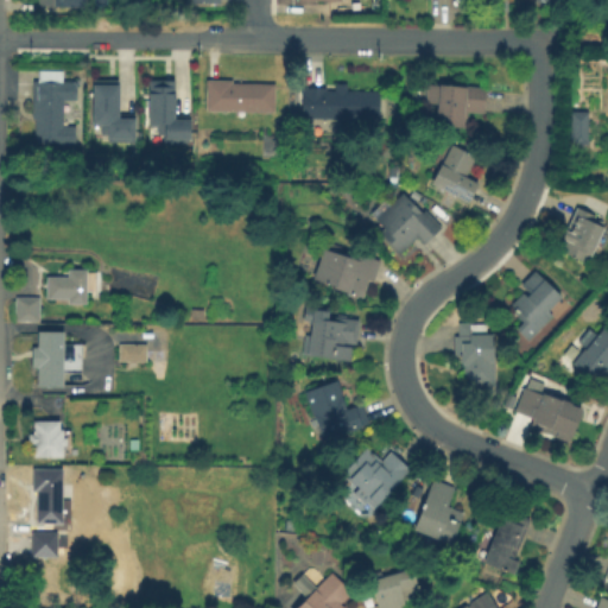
[(74,146),(61,145),(61,143),(36,143),(36,119),(32,119),(33,81),(38,81),(38,70),(62,71),(62,82),(75,82),(74,100),(62,100),(62,126),(75,126),(74,146)]
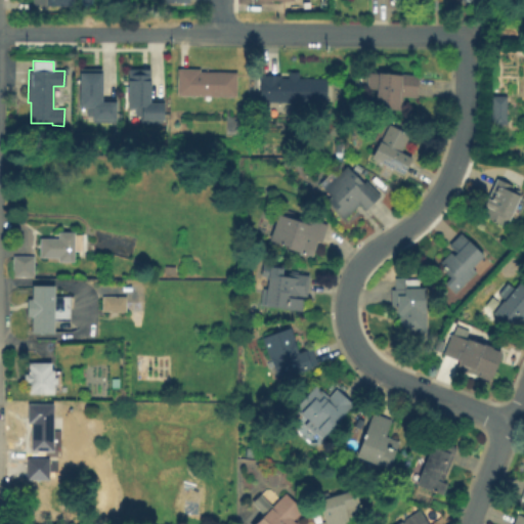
[(177,70),(201,70),(201,73),(237,73),(237,97),(177,96),(177,70)]
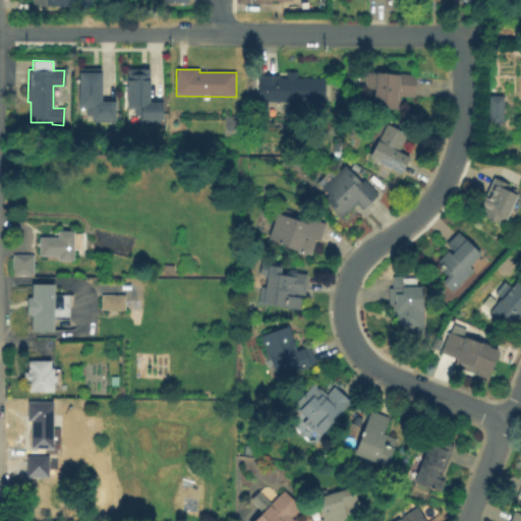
[(366,70),(417,76),(414,96),(401,95),(399,110),(372,107),(374,91),(364,90),(366,70)]
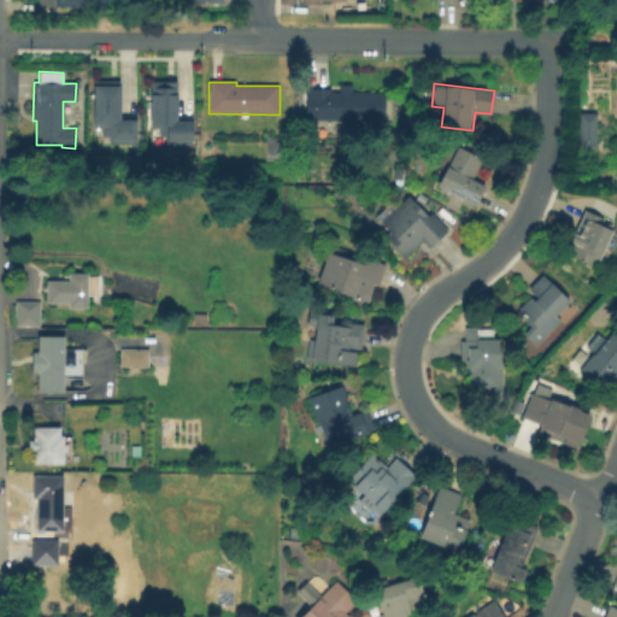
[(191,124),(191,142),(164,141),(164,136),(158,136),(158,125),(148,125),(150,88),(176,88),(175,122),(191,122),(191,124)]
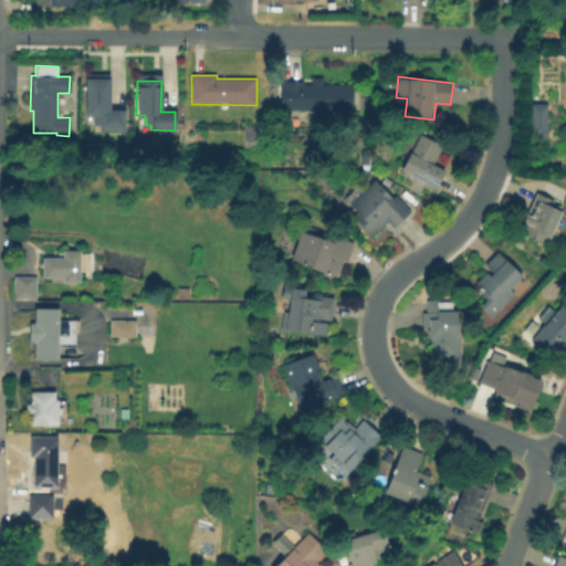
[(108,82),(108,111),(123,111),(123,129),(96,128),(96,115),(84,115),(84,82),(108,82)]
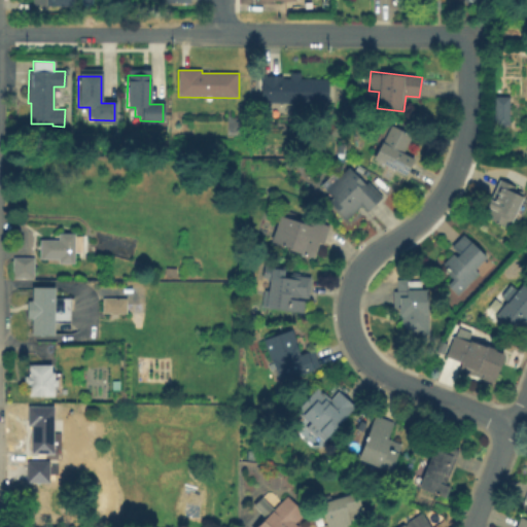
[(261,104),(261,76),(282,76),(282,79),(329,80),(329,104),(261,104)]
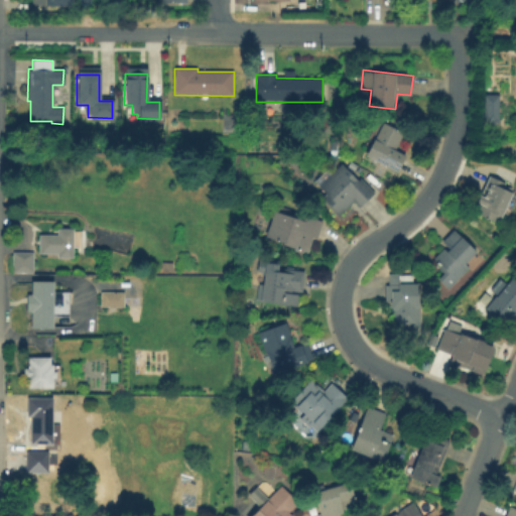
[(499,96),(498,123),(483,123),(483,95),(499,96)]
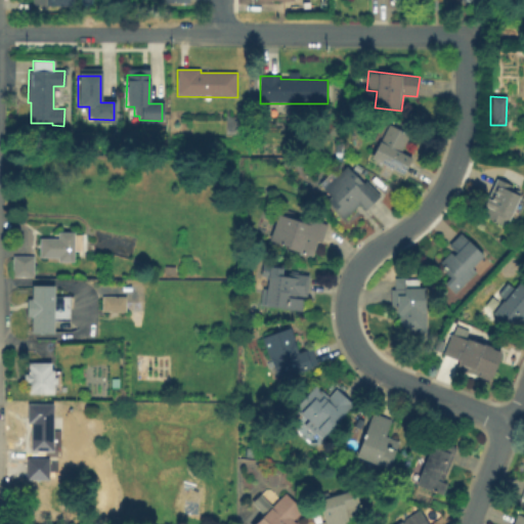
[(403,175),(372,159),(388,125),(409,136),(401,153),(412,158),(403,175)]
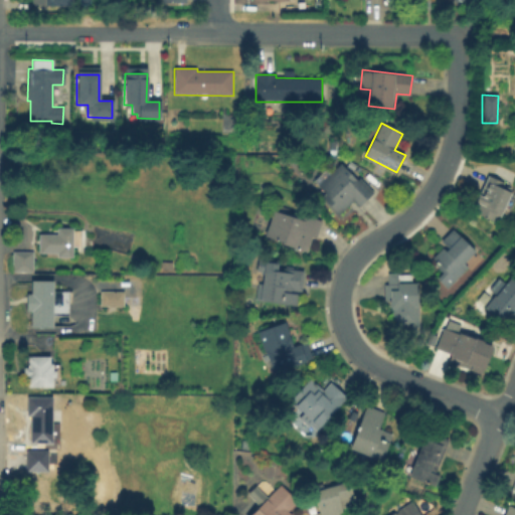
[(350,161),(357,165),(354,171),(347,167),(350,161)]
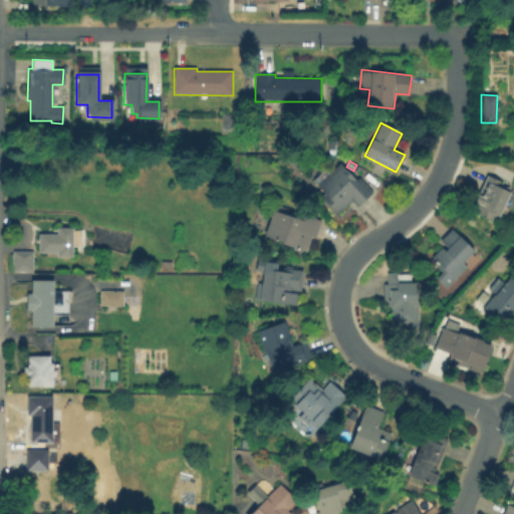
[(338,215),(321,197),(325,194),(317,186),(340,163),(357,180),(359,179),(373,193),(358,207),(352,201),(338,215)]
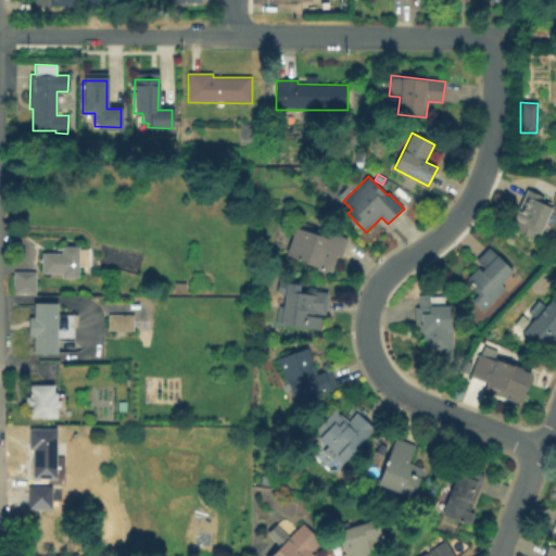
[(552,204),(539,235),(536,234),(534,239),(513,230),(517,219),(513,218),(526,189),(545,198),(543,200),(552,204)]
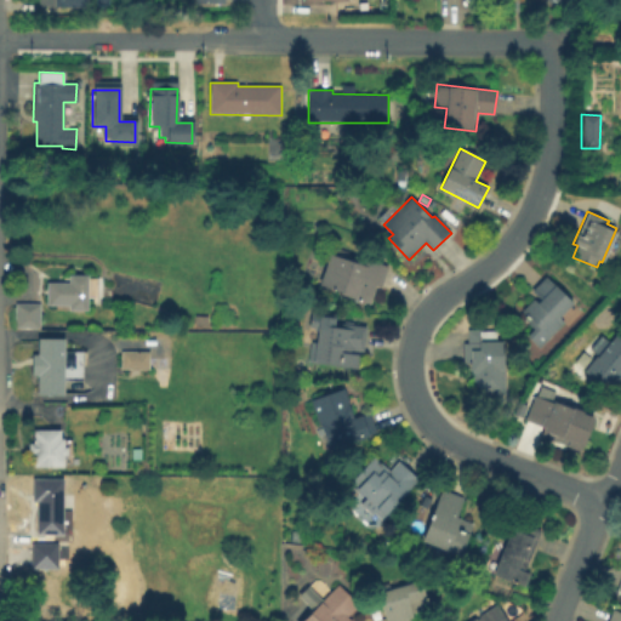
[(370,305),(340,295),(341,292),(320,286),(330,255),(334,255),(336,248),(351,252),(348,258),(353,260),(355,255),(388,266),(382,288),(376,286),(370,305)]
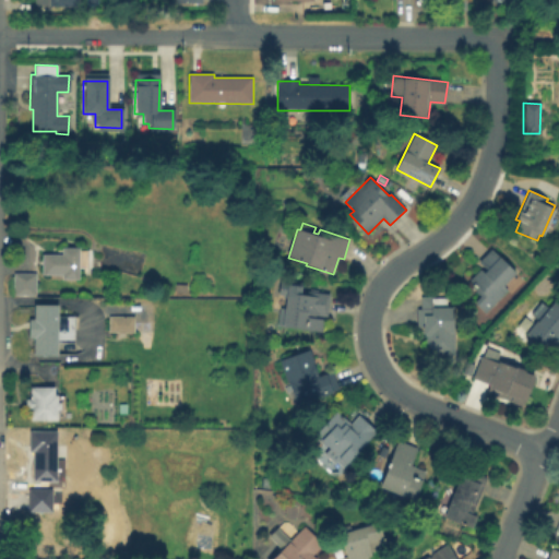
[(79,248),(79,280),(62,280),(62,275),(43,275),(43,254),(62,254),(62,248),(79,248)]
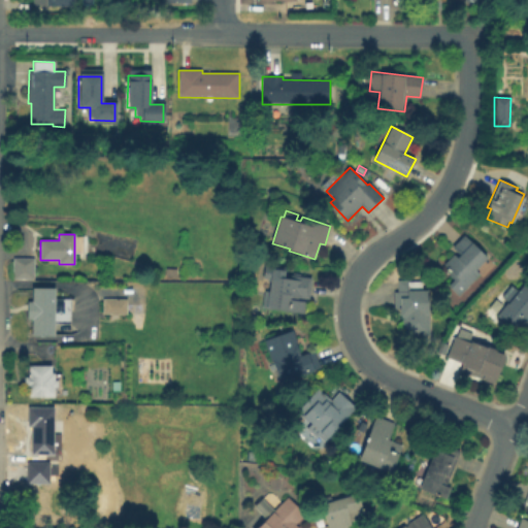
[(481,274),(458,296),(448,286),(454,281),(449,275),(451,272),(443,265),(456,252),(452,248),(464,235),(487,258),(475,269),(481,274)]
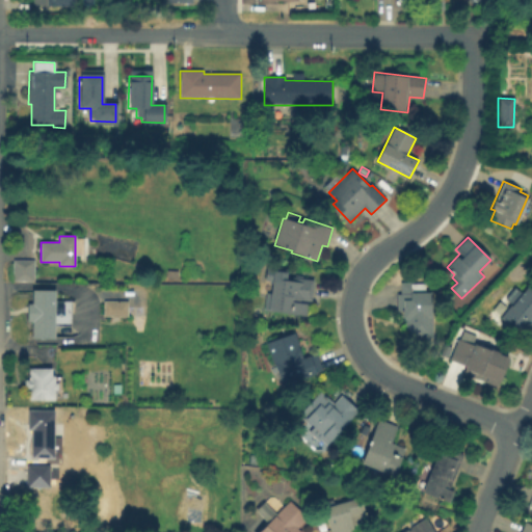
[(34,261),(33,282),(12,281),(14,260),(34,261)]
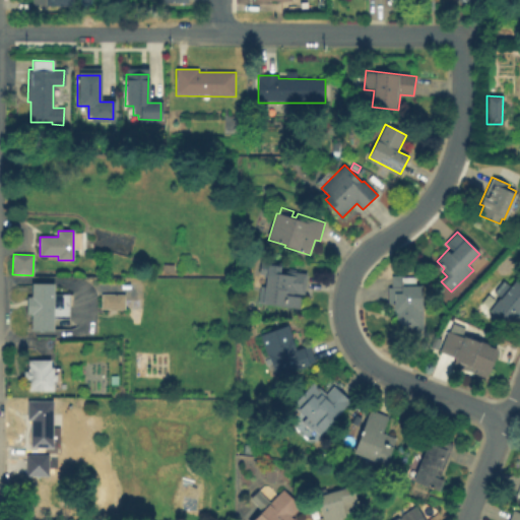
[(175,266),(174,273),(164,272),(164,265),(175,266)]
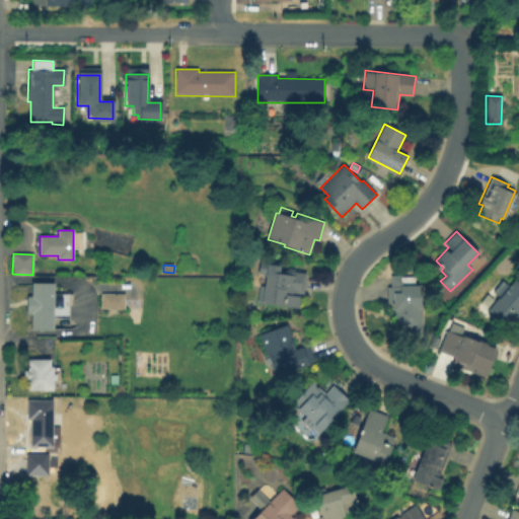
[(299,308),(263,303),(267,272),(286,274),(287,270),(307,273),(304,294),(292,292),(292,295),(300,296),(299,308)]
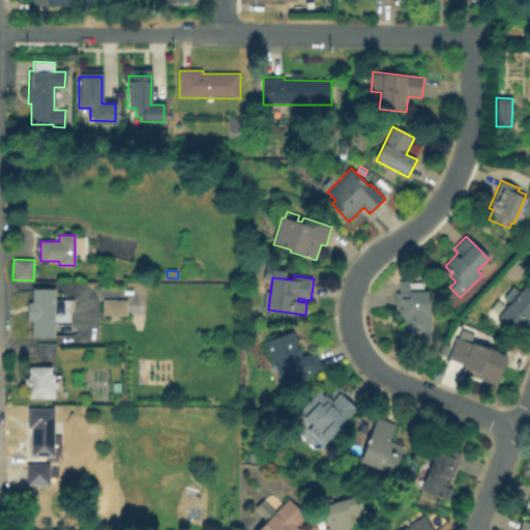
[(430,292),(431,336),(404,336),(404,318),(401,319),(401,311),(395,311),(395,292),(399,292),(399,282),(411,282),(411,283),(424,283),(424,292),(430,292)]
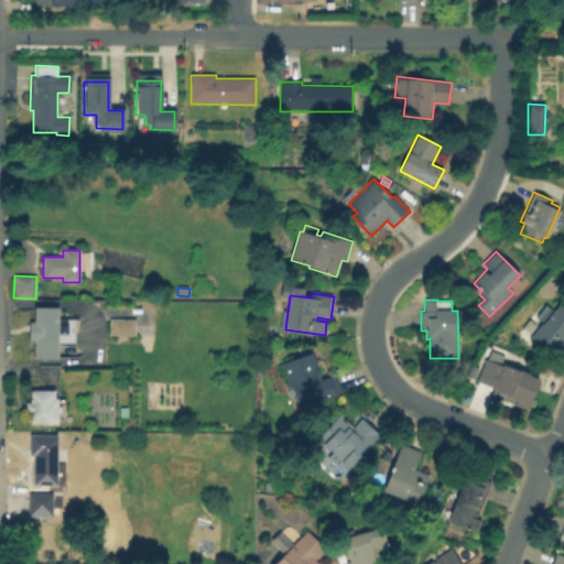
[(560,303),(563,306),(563,337),(550,355),(530,338),(542,323),(535,316),(545,304),(553,311),(560,303)]
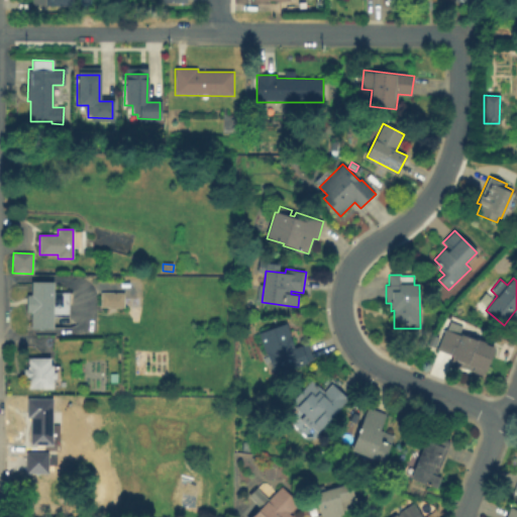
[(69,317),(53,316),(53,329),(31,328),(32,282),(54,283),(53,294),(69,294),(69,317)]
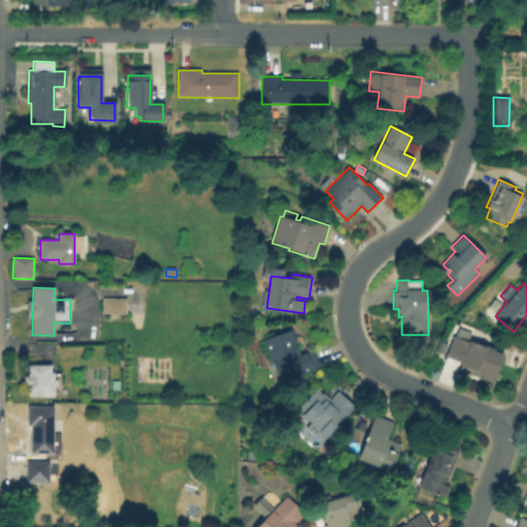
[(126,300),(126,313),(103,313),(104,299),(126,300)]
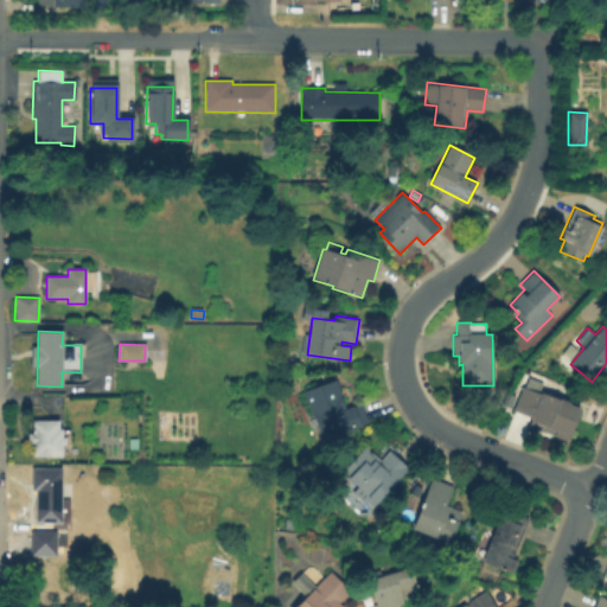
[(369,423),(321,440),(304,393),(336,381),(346,409),(362,403),(369,423)]
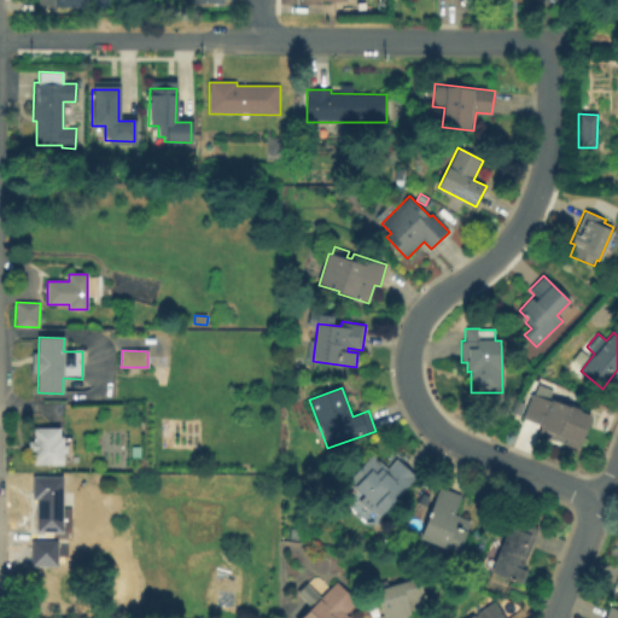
[(592,417),(579,450),(538,435),(542,425),(524,418),(532,394),(592,417)]
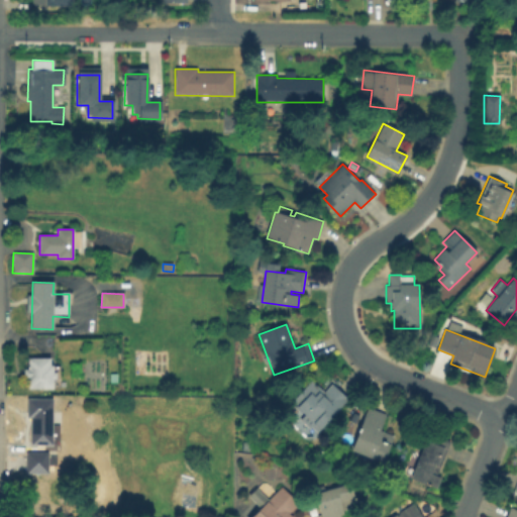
[(438,337),(435,347),(428,344),(432,335),(438,337)]
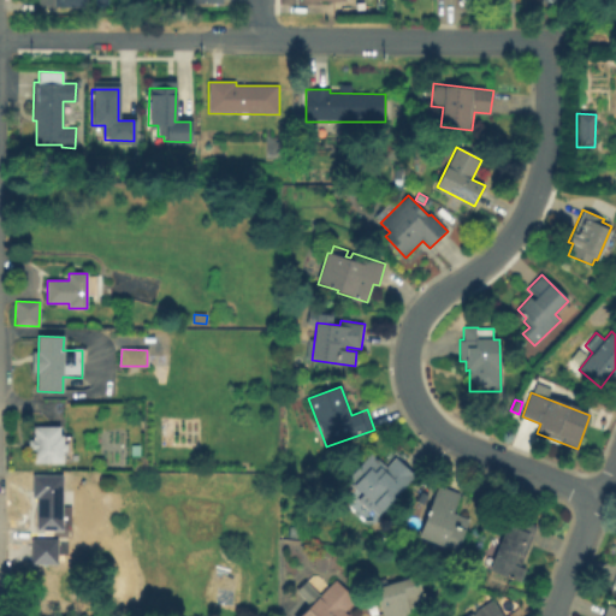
[(63,463),(34,463),(34,450),(29,450),(29,440),(34,440),(34,427),(59,427),(59,437),(63,437),(63,444),(66,444),(66,452),(63,452),(63,463)]
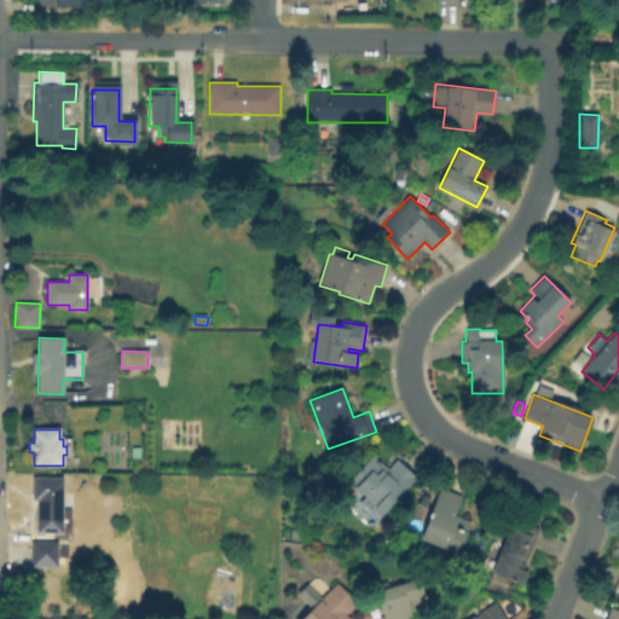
[(417,478),(380,518),(374,513),(372,514),(377,519),(372,524),(366,518),(370,514),(359,503),(364,498),(348,482),(374,456),(388,469),(397,460),(417,478)]
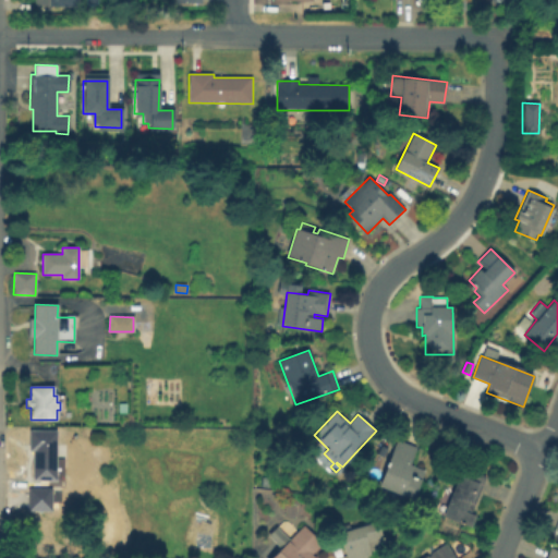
[(56,431),(56,460),(64,464),(64,481),(33,480),(33,451),(29,451),(29,431),(56,431)]
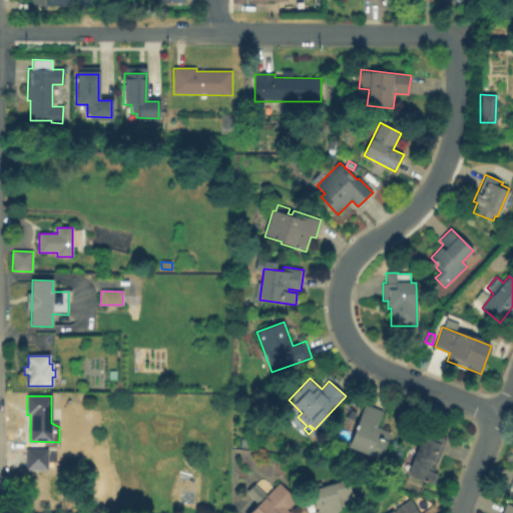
[(349,447),(366,405),(384,412),(378,428),(391,433),(380,460),(349,447)]
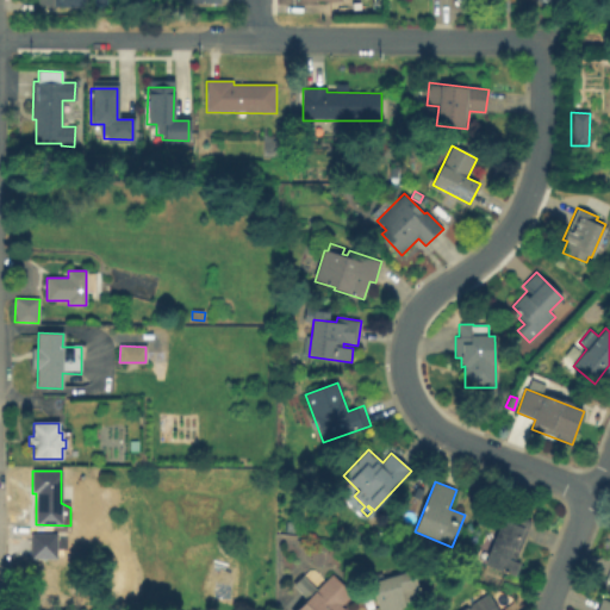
[(485,565),(506,511),(531,521),(516,561),(522,562),(516,577),(485,565)]
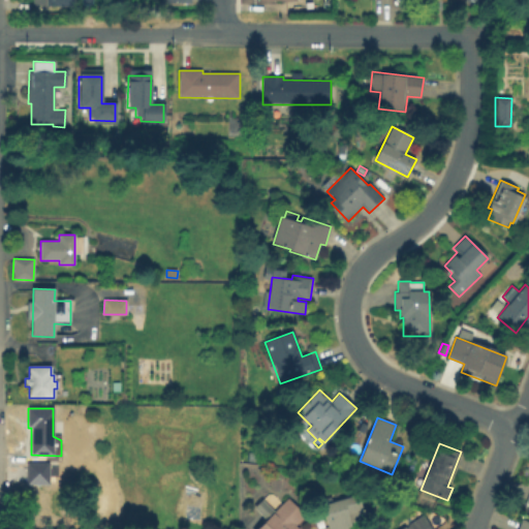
[(25,463),(48,463),(48,485),(25,485),(25,463)]
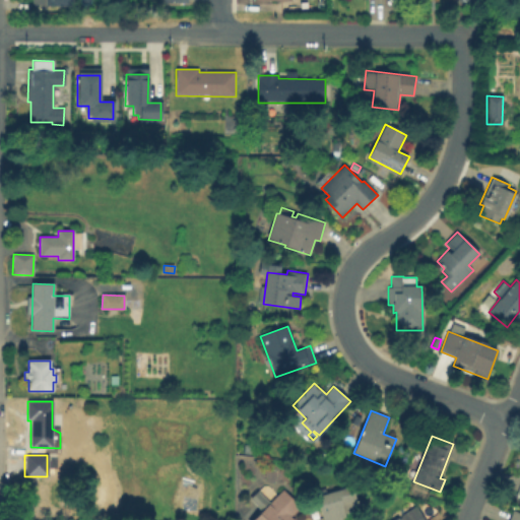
[(352,486),(359,510),(345,514),(346,517),(340,519),(323,519),(317,498),(352,486)]
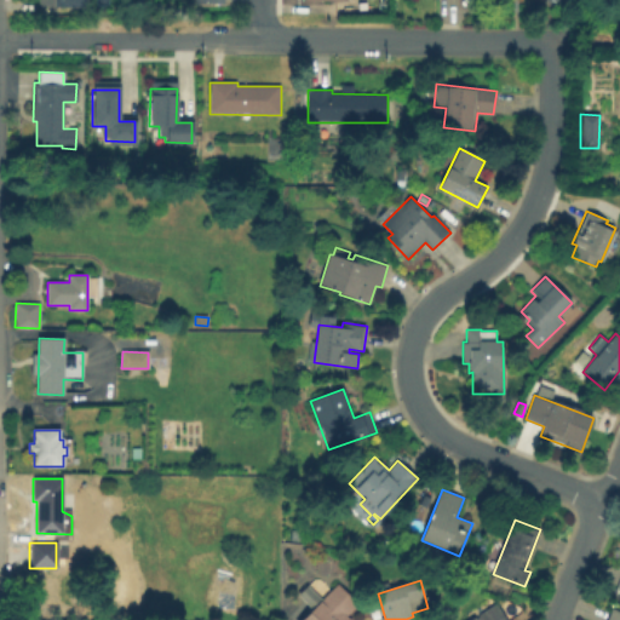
[(303,619),(314,609),(299,595),(309,585),(322,600),(338,584),(359,606),(348,616),(350,619),(303,619)]
